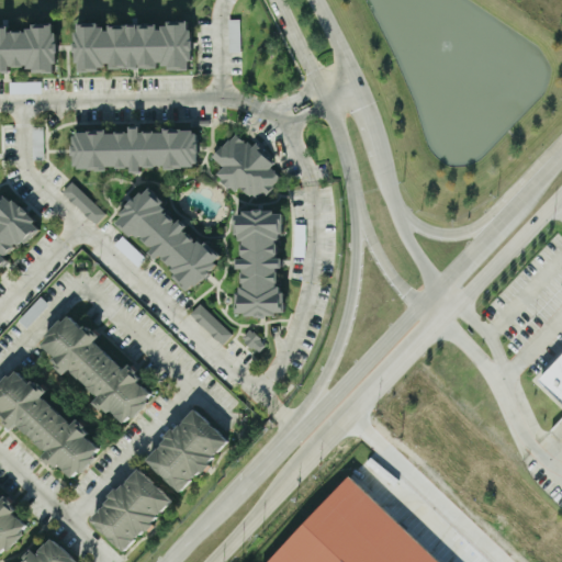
[(240,51),(239,18),(228,18),(229,51),(240,51)]
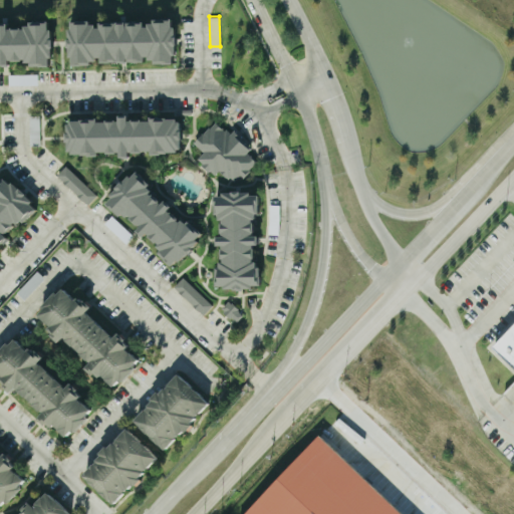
[(70,22),(70,62),(99,62),(99,60),(147,61),(147,60),(175,60),(176,18),(154,18),(154,24),(145,24),(145,22),(99,21),(99,22),(70,22)]
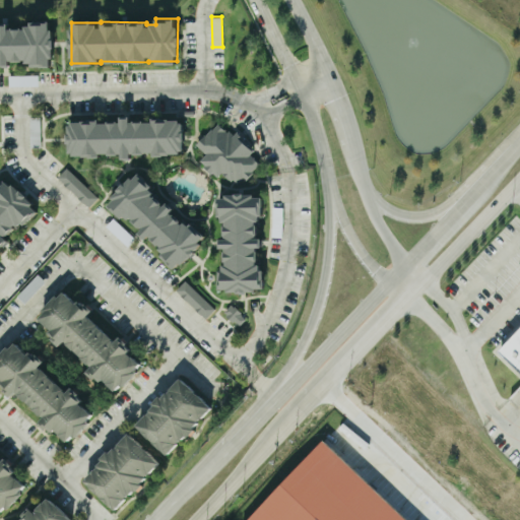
[(50,64),(55,22),(28,19),(27,29),(0,25),(0,66),(0,65),(10,66),(10,60),(50,64)]
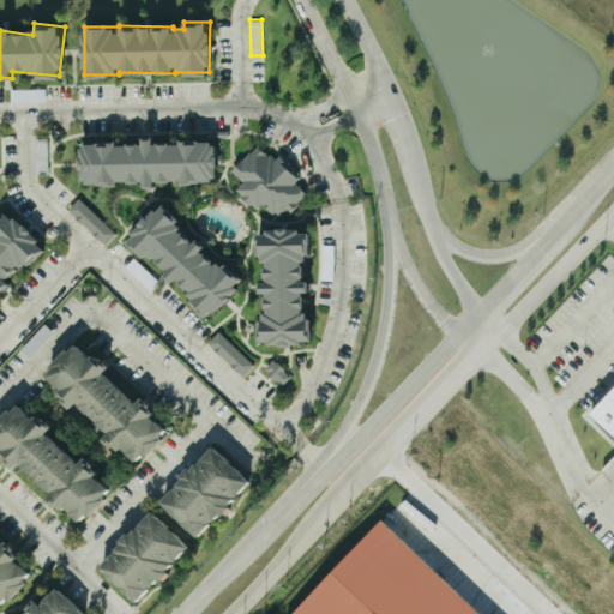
[(36,173),(48,173),(47,137),(35,137),(36,173)]
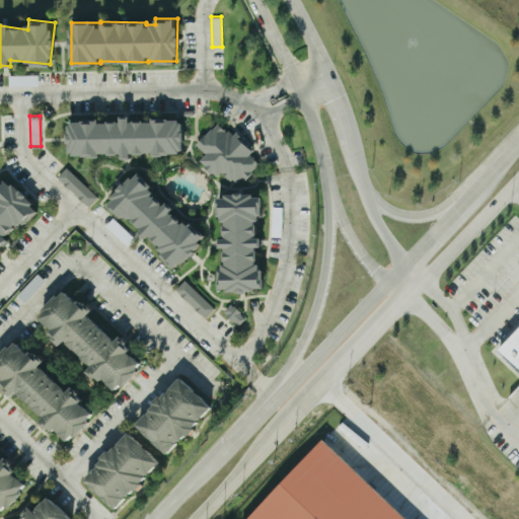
[(68,153),(123,155),(122,157),(132,157),(132,152),(183,153),(184,119),(151,118),(151,120),(121,119),(121,121),(69,120),(68,153)]
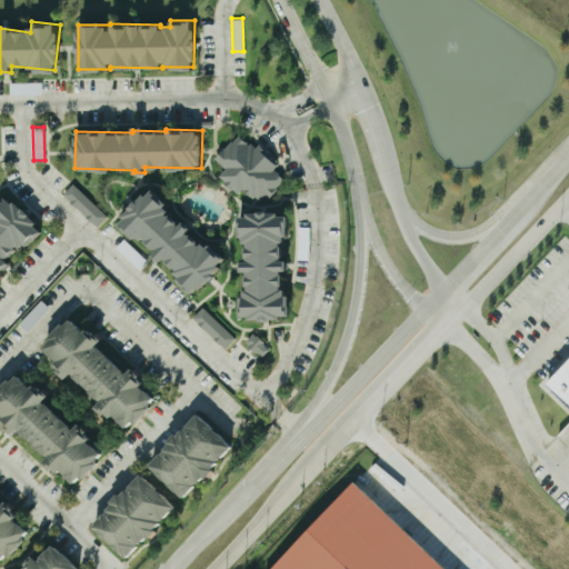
[(220,173),(235,192),(245,185),(257,202),(287,180),(259,143),(252,148),(241,133),(213,155),(225,169),(220,173)]
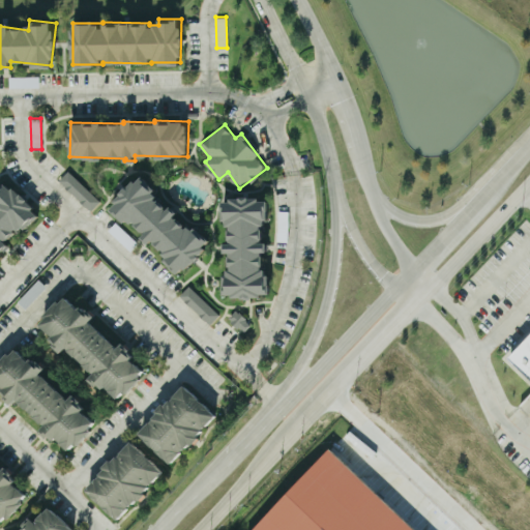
[(58,180),(91,210),(100,200),(68,170),(58,180)]
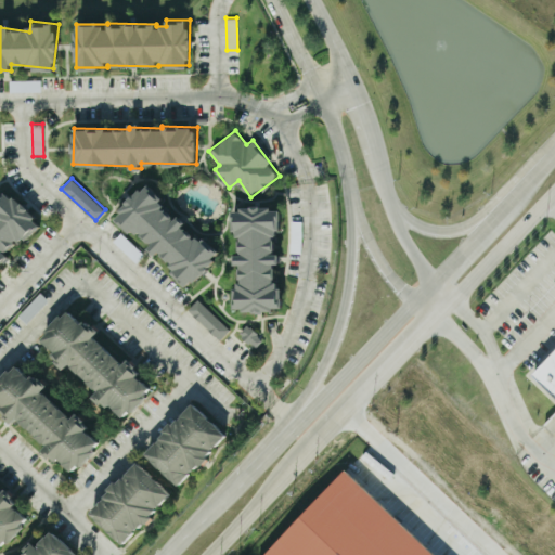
[(114,216),(120,209),(118,206),(126,198),(125,197),(130,191),(132,192),(139,184),(141,186),(147,180),(155,186),(155,188),(162,194),(159,197),(164,201),(160,204),(164,206),(165,205),(172,213),(171,214),(173,216),(178,211),(185,218),(181,222),(183,224),(184,224),(193,232),(192,233),(194,235),(196,233),(201,236),(204,234),(210,241),(210,240),(218,247),(211,254),(214,256),(207,263),(208,265),(202,271),(201,270),(194,278),(191,275),(185,283),(177,275),(177,274),(171,269),(173,266),(169,261),(171,259),(169,257),(168,258),(159,250),(160,249),(158,247),(154,250),(147,244),(151,241),(149,239),(147,239),(140,231),(141,230),(139,228),(137,230),(131,226),(129,229),(121,222),(114,216)]
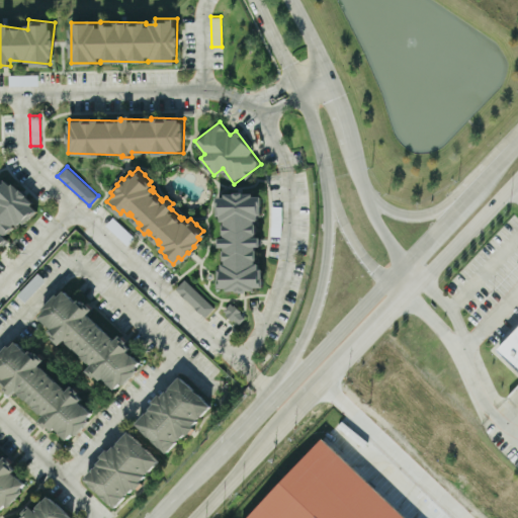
[(0,242),(1,244),(15,227),(29,217),(36,208),(27,194),(6,177),(0,183),(0,242)]
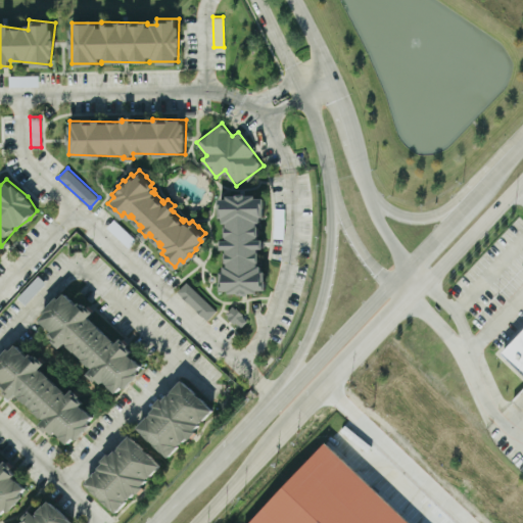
[(218,195),(227,195),(227,192),(236,192),(236,191),(245,190),(245,192),(255,191),(255,194),(264,194),(264,203),(264,212),(259,212),(259,219),(256,219),(256,222),(258,222),(258,233),(257,232),(257,235),(263,235),(263,244),(257,244),(257,248),(258,248),(258,258),(257,259),(257,263),(260,263),(260,268),(265,268),(265,276),(266,277),(266,286),(256,286),(257,289),(247,289),(246,290),(238,291),(238,290),(229,290),(229,287),(220,287),(220,278),(220,270),(224,270),(224,264),(227,264),(227,260),(225,260),(225,249),(226,249),(226,246),(221,246),(221,237),(226,237),(226,234),(225,234),(225,224),(226,224),(226,220),(223,220),(223,214),(219,214),(219,204),(218,204),(218,195)]
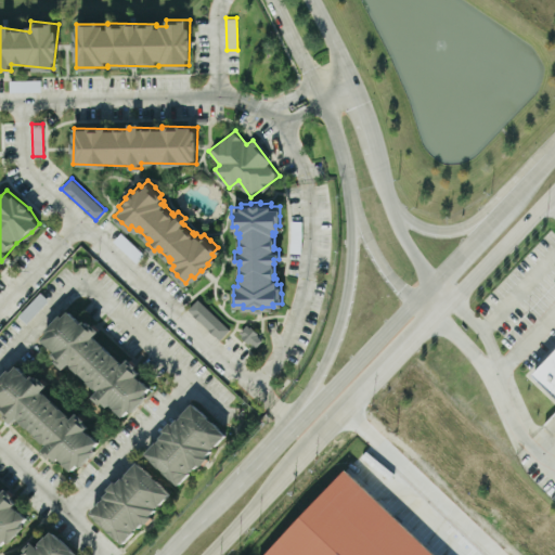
[(219,339),(230,328),(197,298),(188,309),(219,339)]
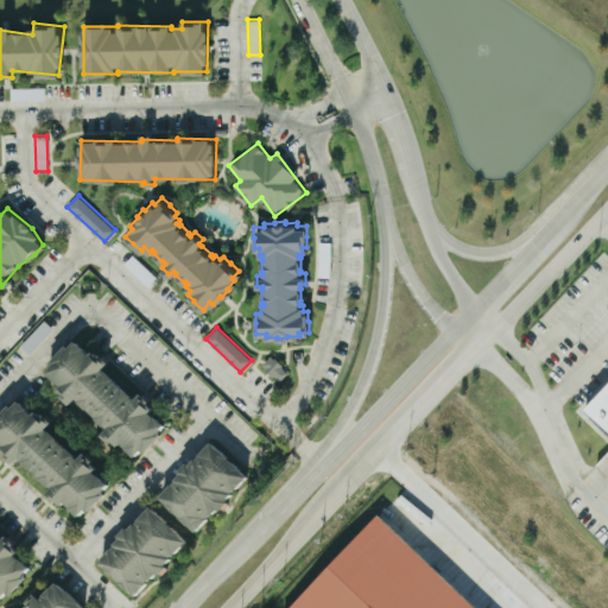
[(169,424),(138,394),(135,398),(103,366),(105,365),(76,336),(43,371),(73,400),(75,399),(120,444),(121,442),(137,456),(169,424)]
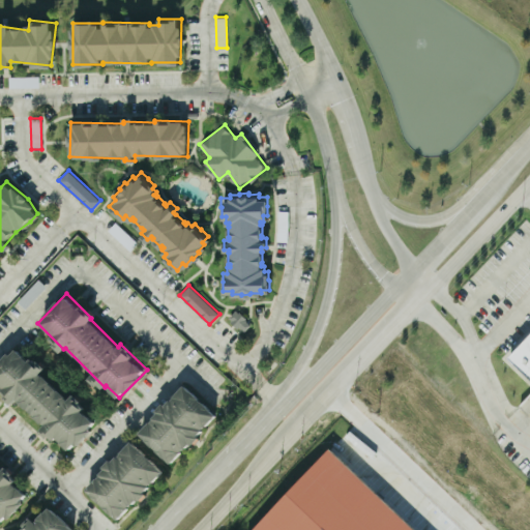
[(252,321),(234,310),(228,319),(245,330),(252,321)]
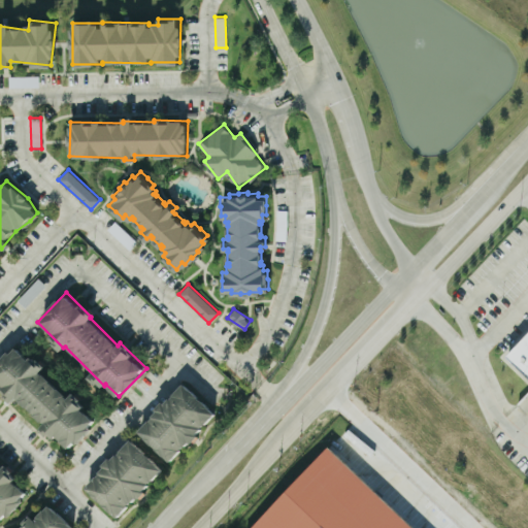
[(527,332),(505,357),(527,376),(527,332)]
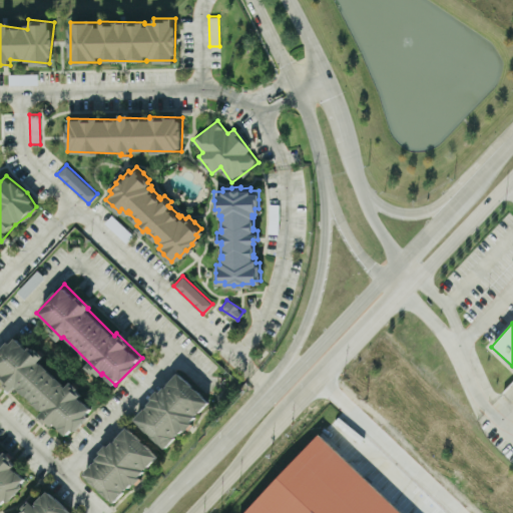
[(91,405),(79,398),(83,391),(69,382),(69,383),(37,363),(42,354),(11,335),(0,352),(0,379),(45,407),(39,417),(72,436),(91,405)]
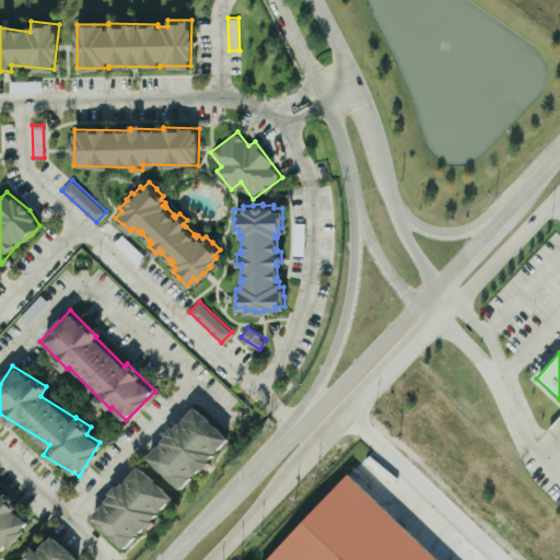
[(179,489),(230,440),(196,406),(146,456),(179,489)]
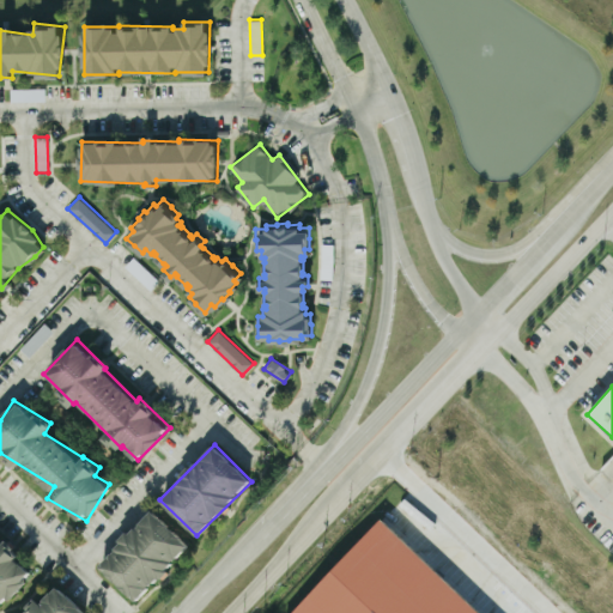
[(189,542),(150,509),(99,566),(139,601),(189,542)]
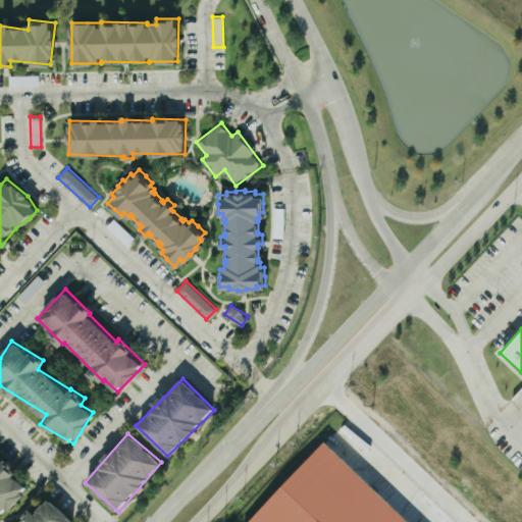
[(411,521),(325,440),(249,521),(411,521)]
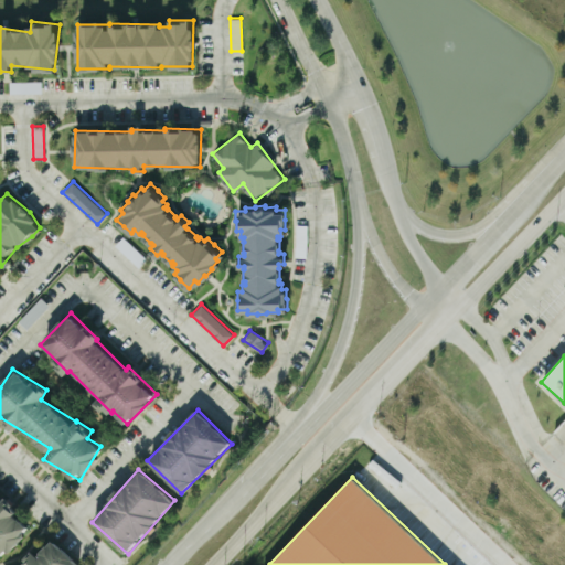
[(0,553),(31,531),(6,498),(0,502),(0,553)]
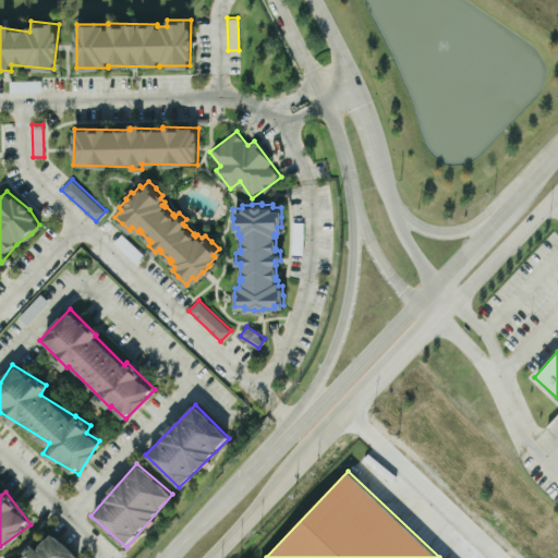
[(79,557),(80,557),(51,532),(37,548),(33,545),(20,557),(79,557)]
